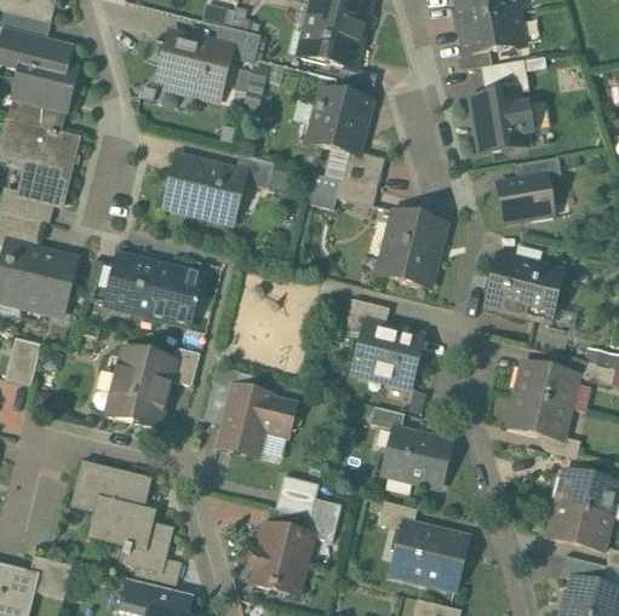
[(3,0),(0,11),(0,26),(5,27),(45,36),(52,0),(3,0)]
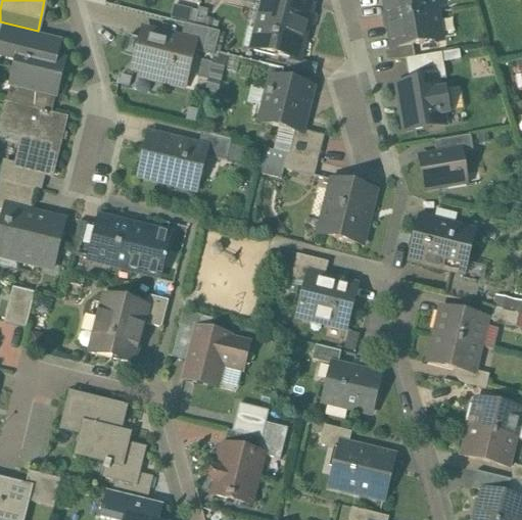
[(312,3),(299,0),(263,0),(252,45),(298,57),(312,3)]
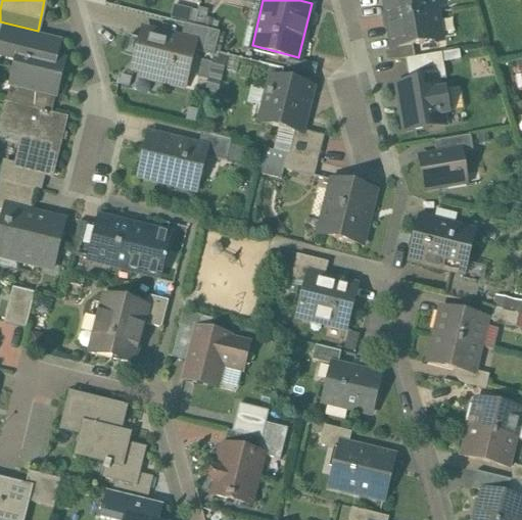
[(385,0),(387,12),(386,12),(388,25),(389,25),(392,46),(413,42),(441,38),(435,0),(385,0)]
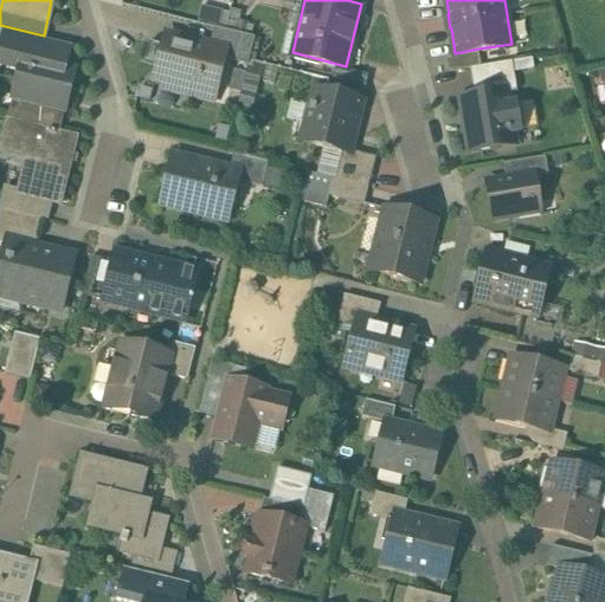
[(227,7),(224,21),(251,28),(255,15),(227,7)]
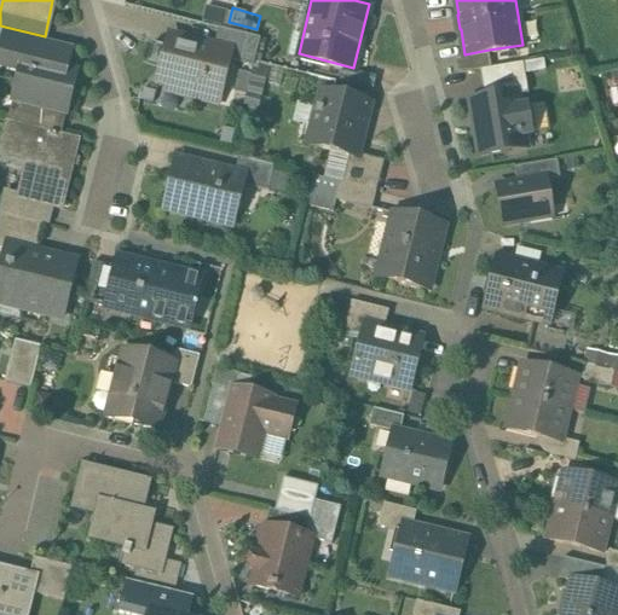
[(260,34),(219,24),(214,42),(231,47),(229,57),(254,63),(260,34)]
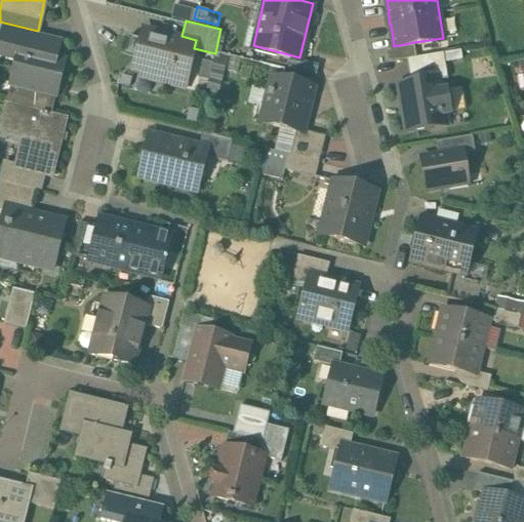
[(38,31),(4,23),(0,41),(0,42),(19,48),(7,99),(51,111),(61,74),(52,72),(61,37),(38,31)]
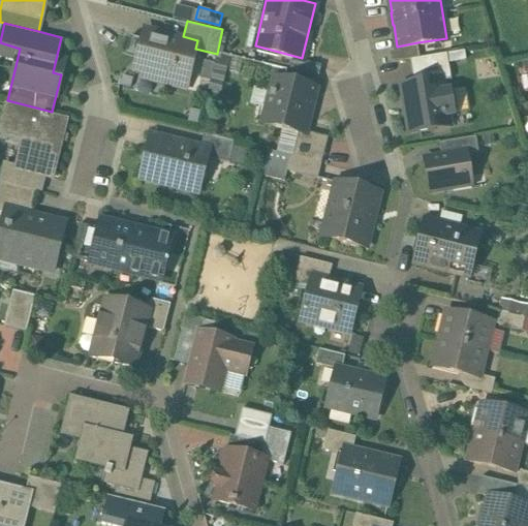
[(169,37),(145,31),(135,67),(152,72),(156,79),(186,86),(195,49),(197,40),(183,36),(171,33),(169,37)]
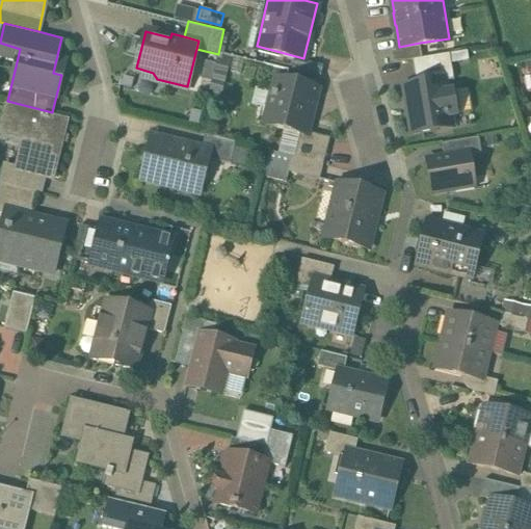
[(420,43),(408,45),(412,57),(422,55),(420,43)]
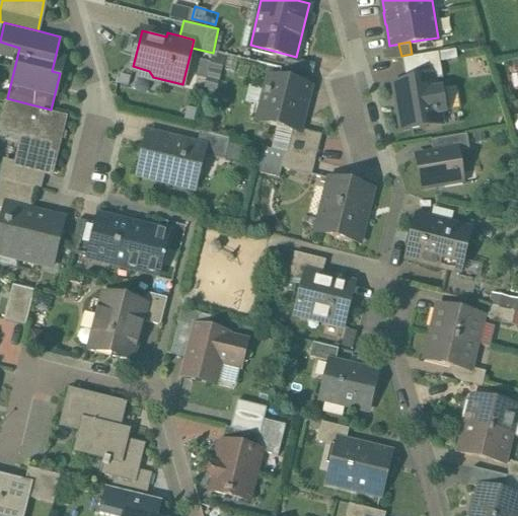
[(389,46),(381,47),(383,59),(401,56),(398,44),(389,46)]
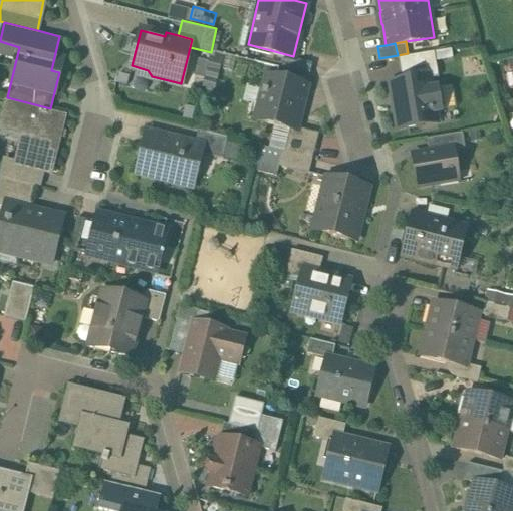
[(435,49),(399,55),(403,79),(429,75),(430,76),(439,75),(435,49)]
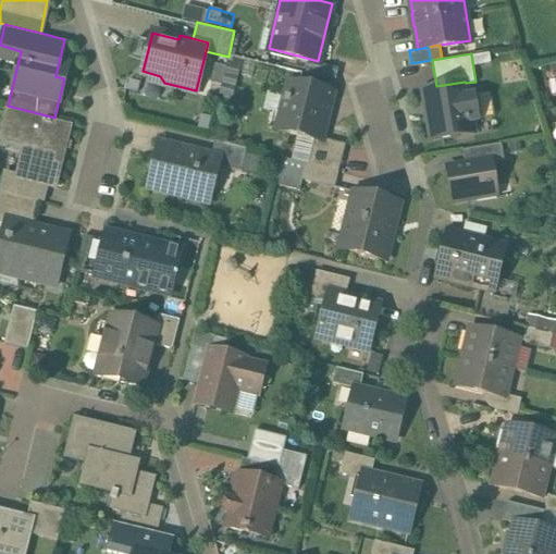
[(226,64),(215,61),(210,79),(222,82),(226,64)]
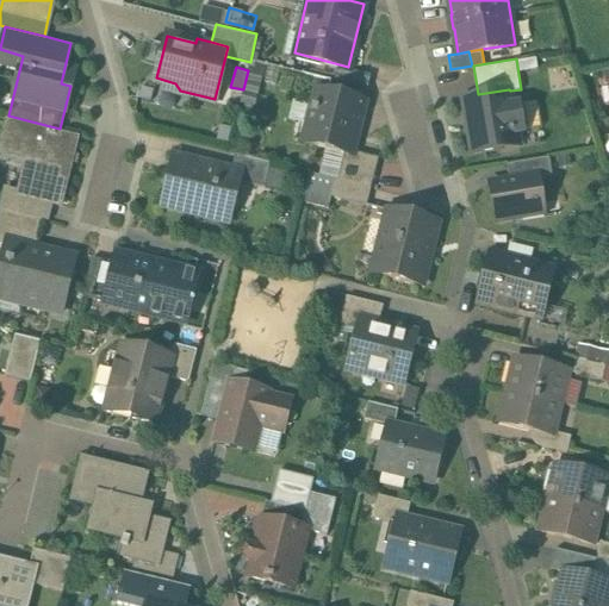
[(365,100),(316,87),(303,138),(342,149),(352,151),(353,149),(365,100)]
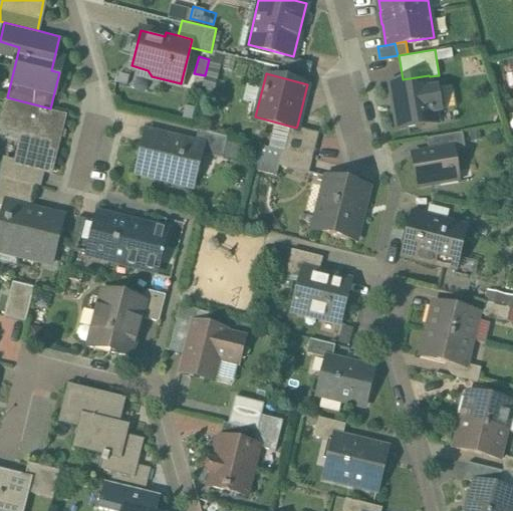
[(403,79),(392,81),(399,126),(424,122),(422,115),(436,113),(435,108),(441,107),(437,85),(431,86),(430,76),(429,75),(403,79)]
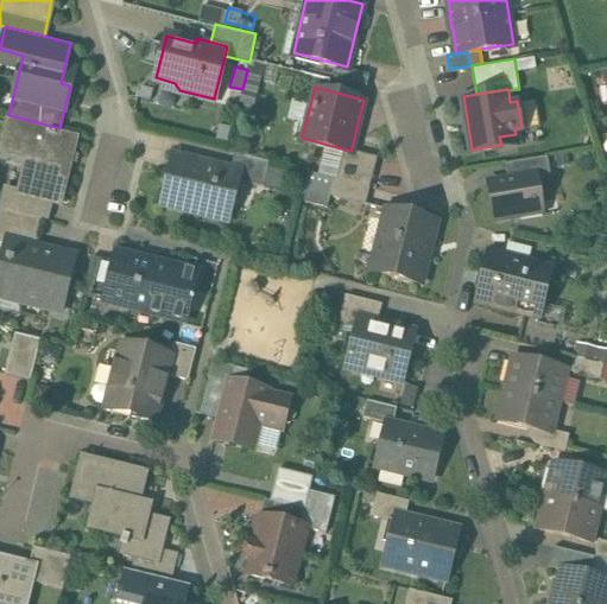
[(59,128),(8,115),(1,141),(29,148),(19,189),(18,191),(51,199),(59,202),(77,132),(59,128)]
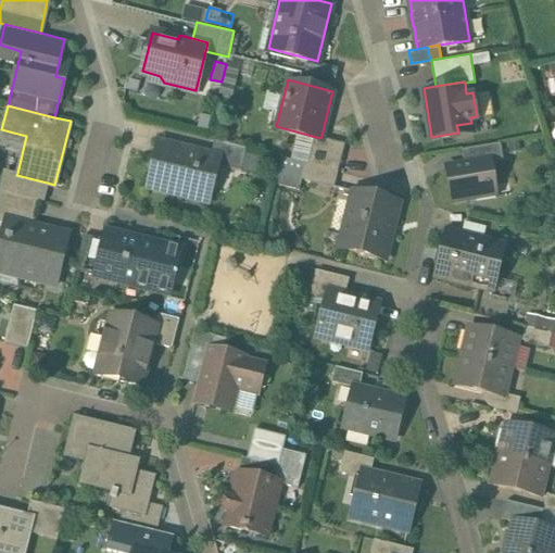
[(471,123),(456,125),(458,133),(472,130),(471,123)]
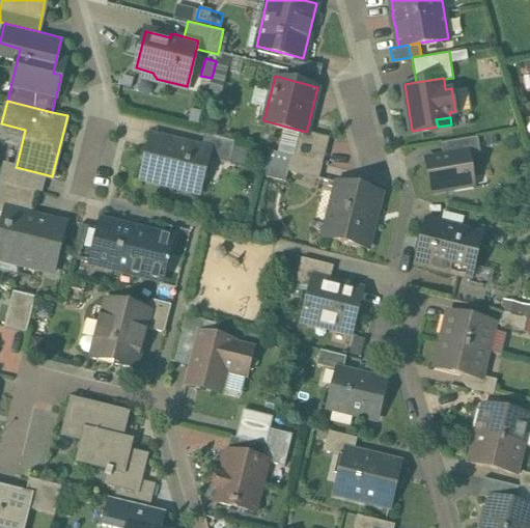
[(330,135),(307,130),(306,132),(298,130),(293,154),(323,161),(330,135)]
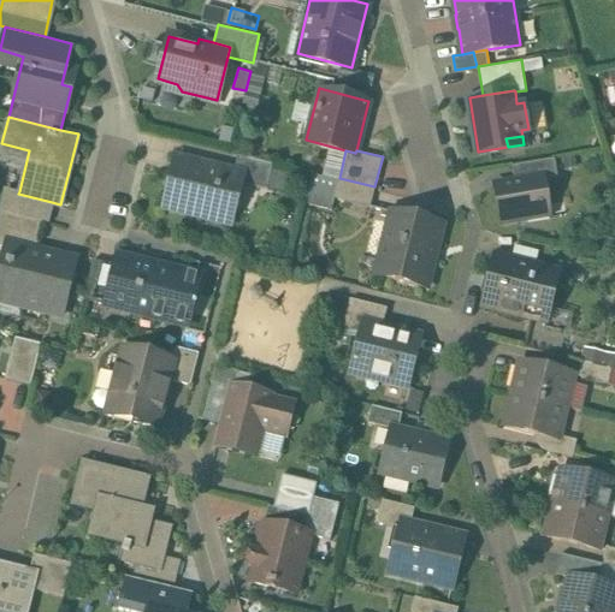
[(273,161),(238,153),(234,168),(243,171),(241,179),(267,186),(273,161)]
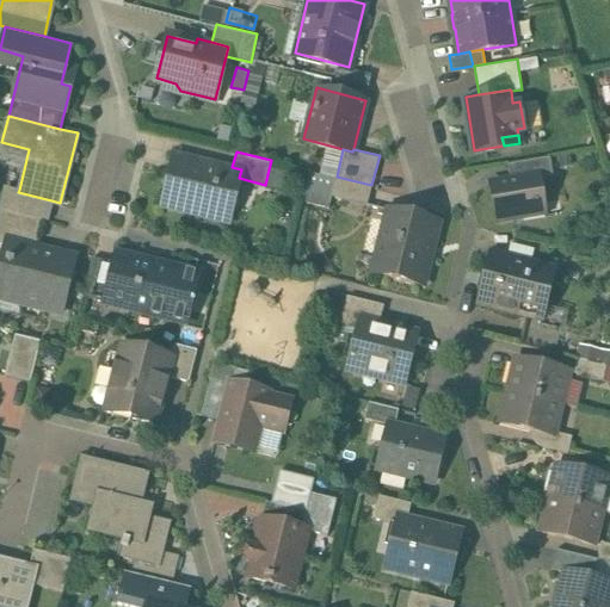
[(232,167),(176,154),(162,203),(228,220),(239,178),(241,169),(232,167)]
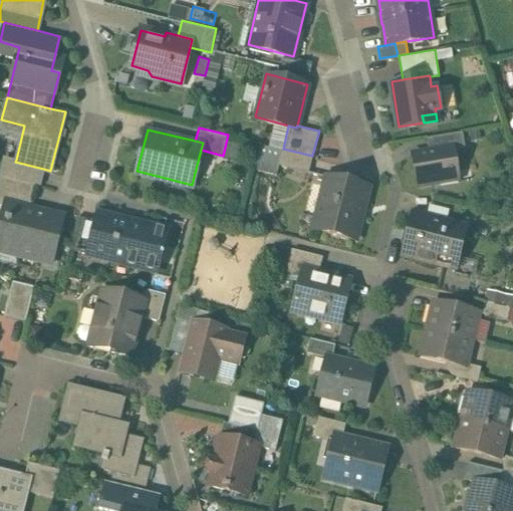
[(463,131),(427,136),(429,150),(453,146),(453,147),(465,145),(463,131)]
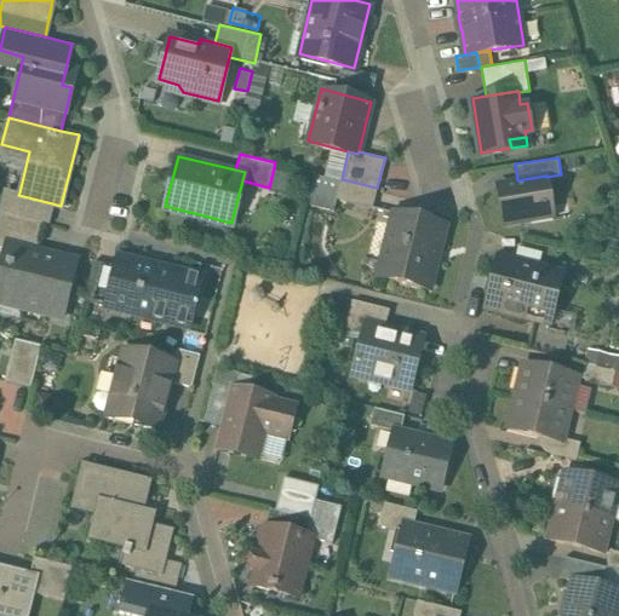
[(517,180),(498,184),(504,220),(531,217),(531,220),(554,217),(546,177),(546,176),(517,180)]
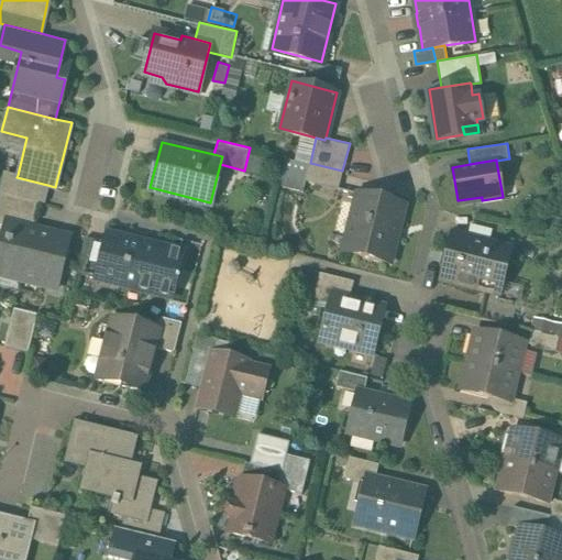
[(310,163),(308,162),(305,179),(339,187),(342,171),(310,163)]
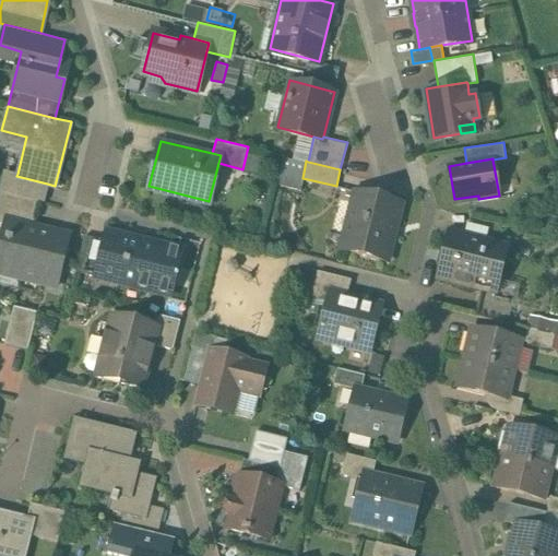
[(18,174),(4,172),(0,189),(39,199),(43,200),(47,184),(16,176),(18,174)]
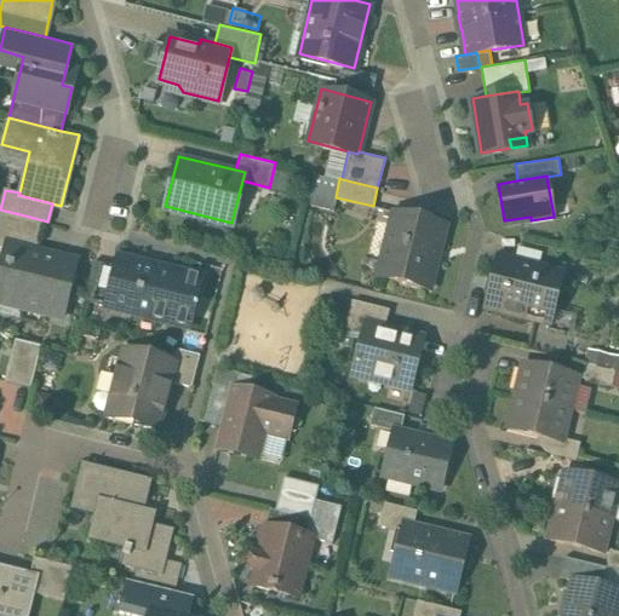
[(44,220),(0,209),(0,211),(0,241),(11,245),(11,242),(36,248),(44,220)]
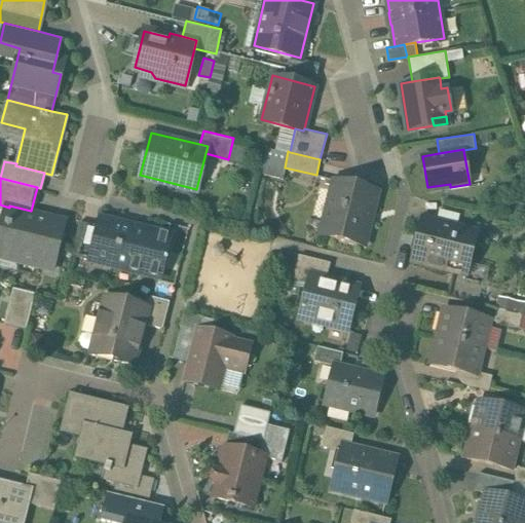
[(378,189),(334,178),(321,232),(365,244),(378,189)]
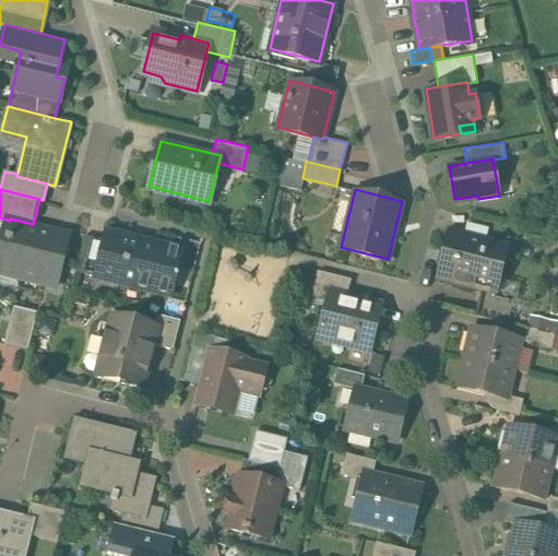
[(33,224),(10,219),(10,221),(0,258),(0,270),(56,284),(69,234),(33,224)]
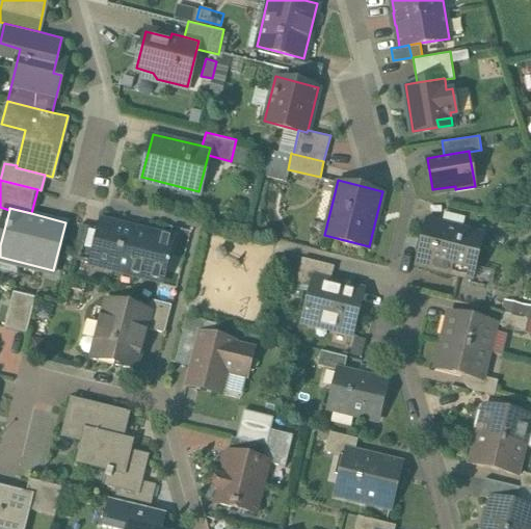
[(155,232),(102,218),(100,228),(90,261),(143,274),(155,232)]
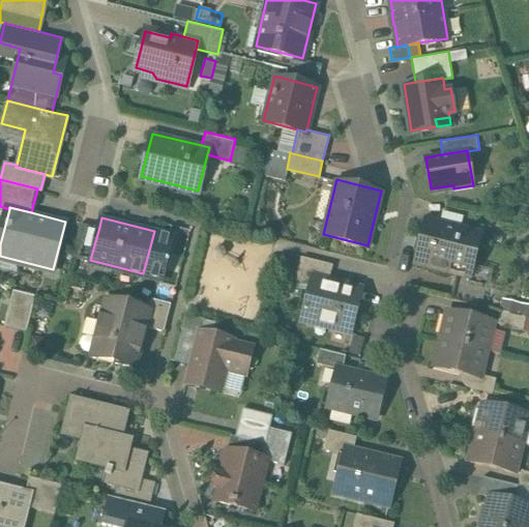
[(480,231),(425,217),(414,262),(456,272),(470,275),(472,265),(480,231)]
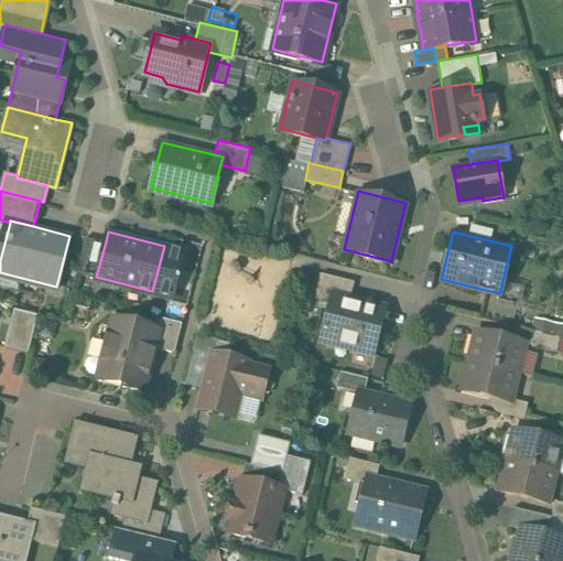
[(106,241),(85,236),(76,272),(96,277),(106,241)]
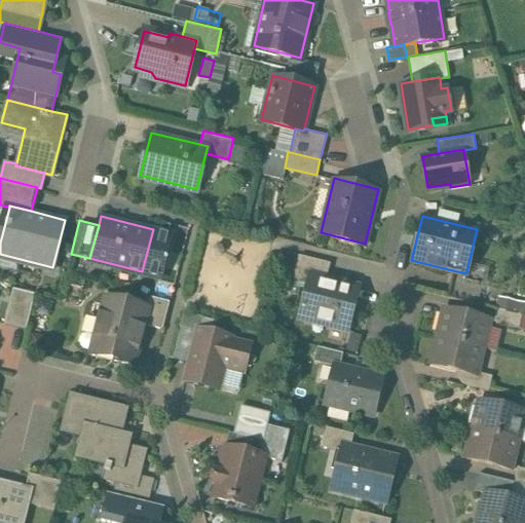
[(331,261),(299,253),(293,276),(306,281),(308,272),(327,276),(331,261)]
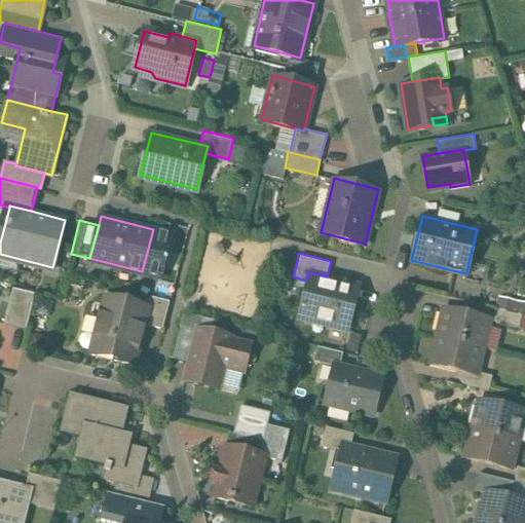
[(469,263),(466,273),(452,270),(447,294),(479,302),(487,268),(469,263)]
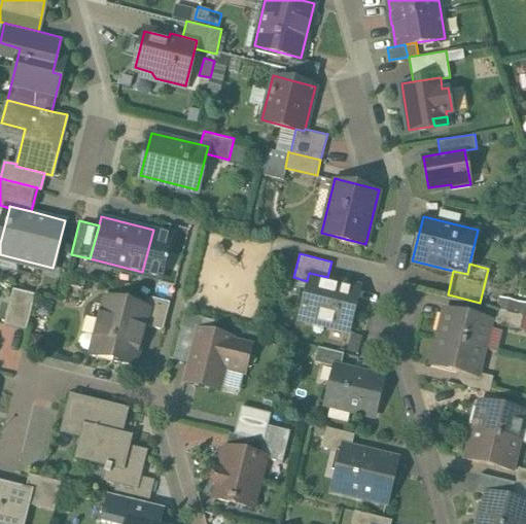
[(327,277),(309,273),(307,281),(312,282),(303,317),(348,328),(359,285),(327,277)]
